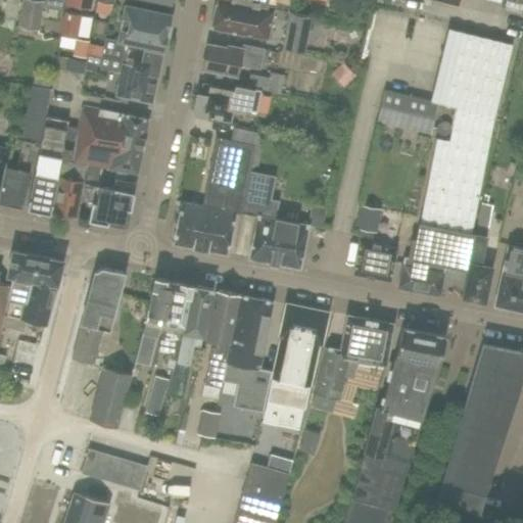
[(21,0),(18,26),(39,30),(43,6),(44,0),(43,0),(21,0)]
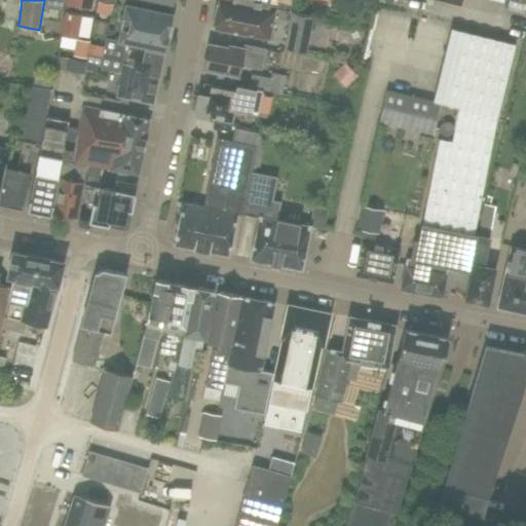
[(44,0),(43,6),(63,10),(64,0),(44,0)]
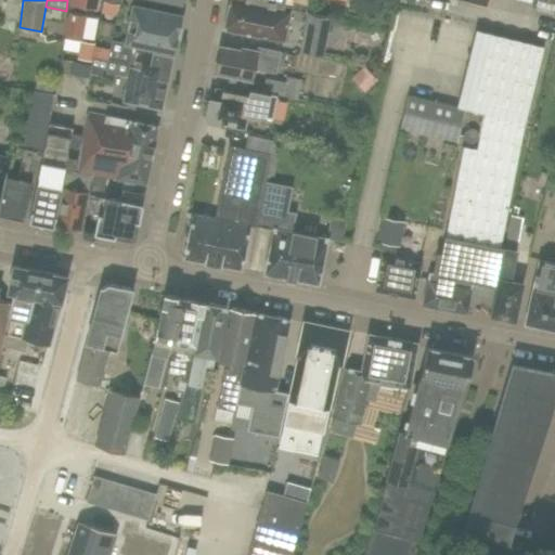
[(71,0),(71,3),(69,11),(67,10),(63,35),(81,39),(87,14),(84,13),(86,5),(97,8),(97,0),(71,0)]
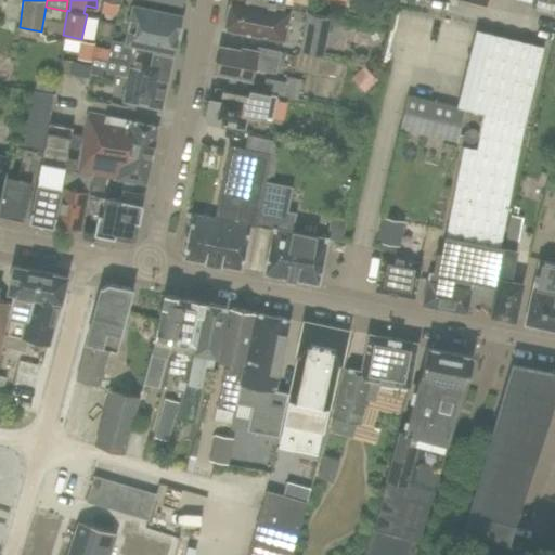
[(267,4),(246,0),(229,0),(223,28),(285,40),(292,9),(292,8),(267,3),(267,4)]
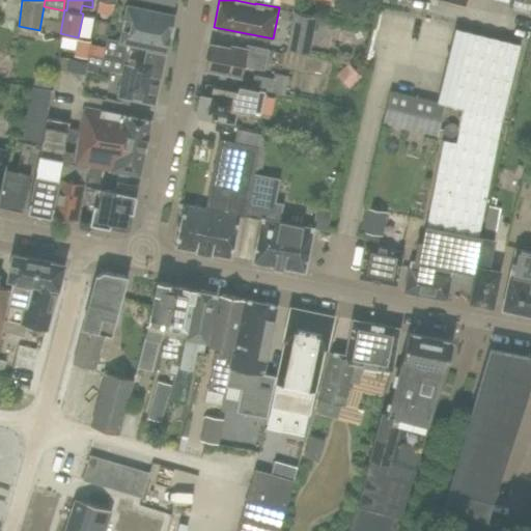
[(520,9),(522,0),(512,0),(510,7),(520,9)]
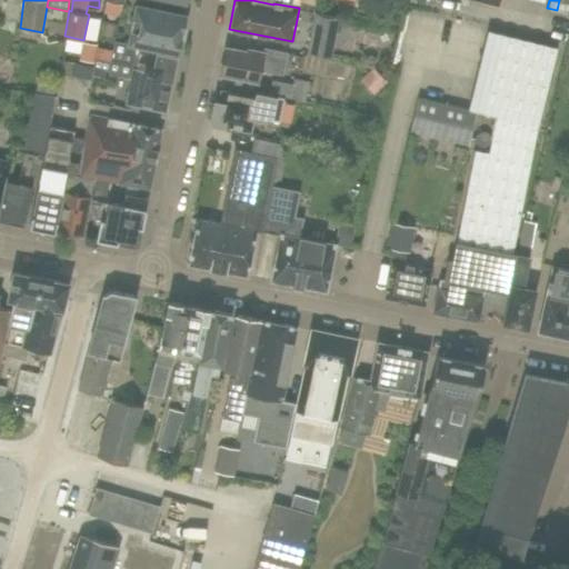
[(568,0),(559,0),(557,10),(566,13),(568,1),(568,0)]
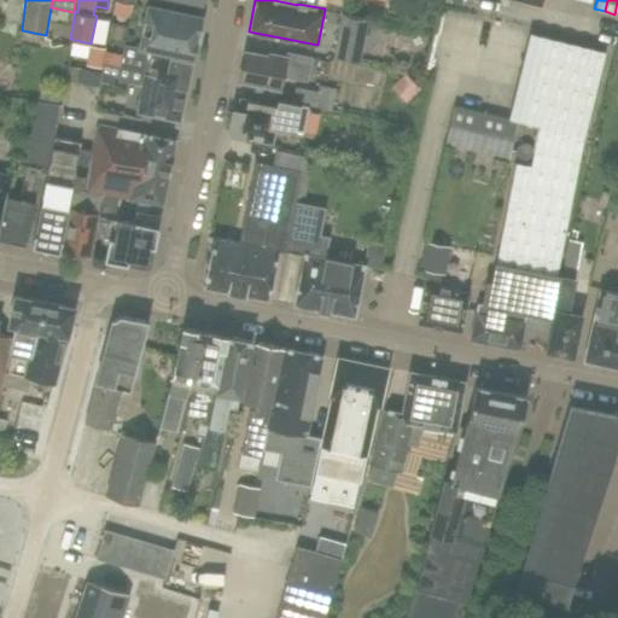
[(138,46),(192,57),(200,13),(147,3),(138,46)]
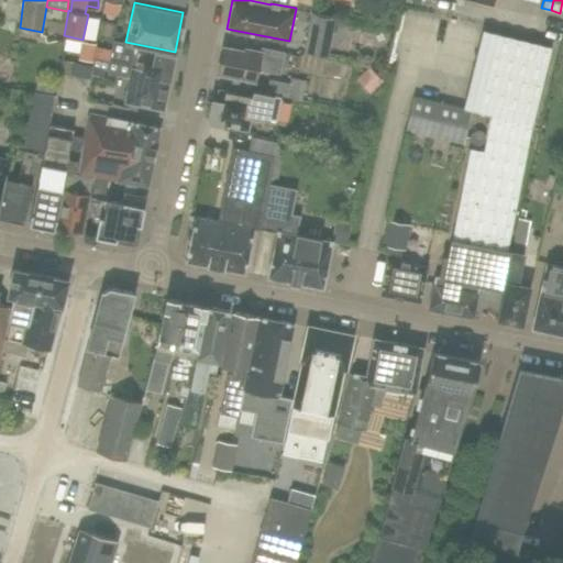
[(304,52),(328,56),(334,18),(311,12),(304,52)]
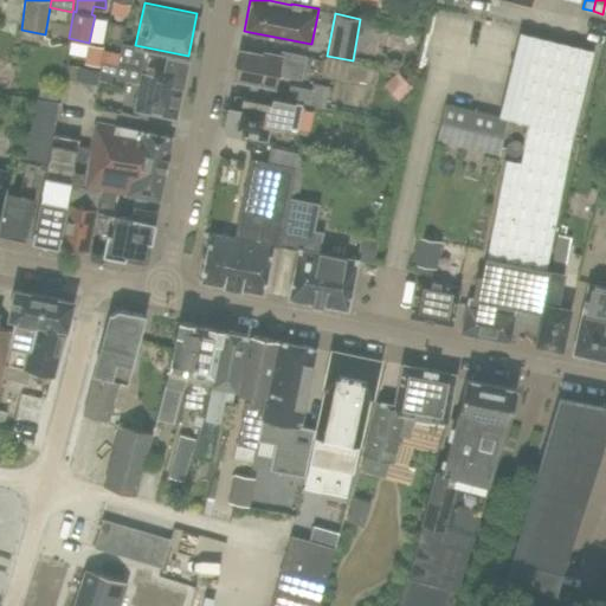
[(487,256),(547,268),(572,133),(593,51),(535,36),(513,118),(528,123),(521,162),(504,159),(487,256)]
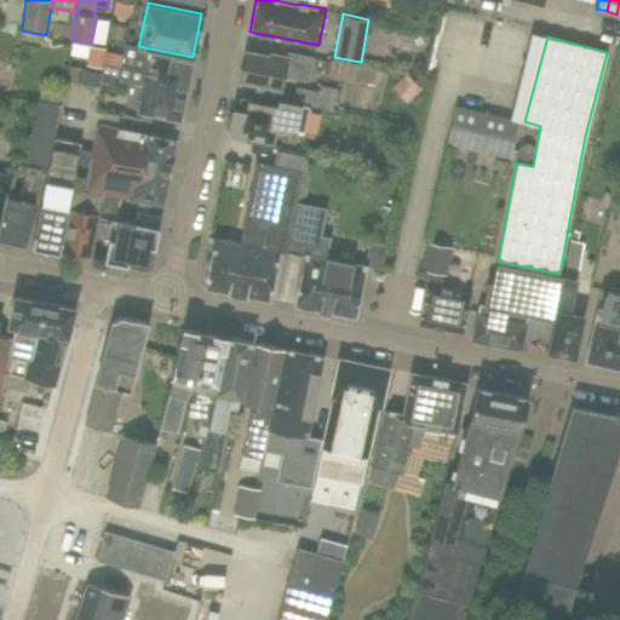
[(145,73),(138,112),(181,120),(191,62),(158,55),(158,51),(125,44),(120,68),(145,73)]
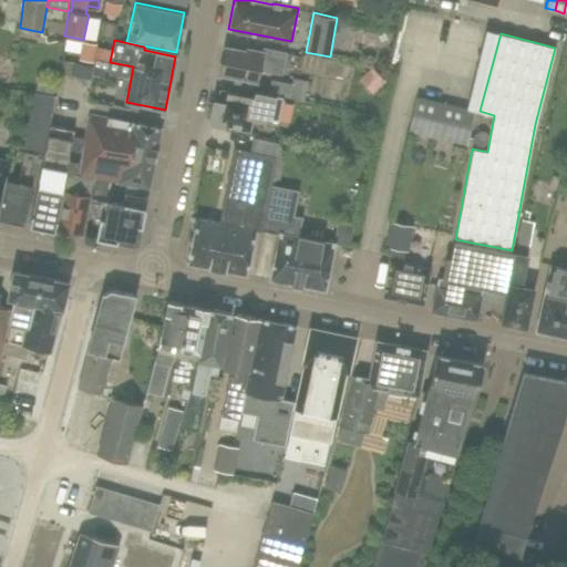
[(80,58),(94,60),(98,43),(83,41),(80,58)]
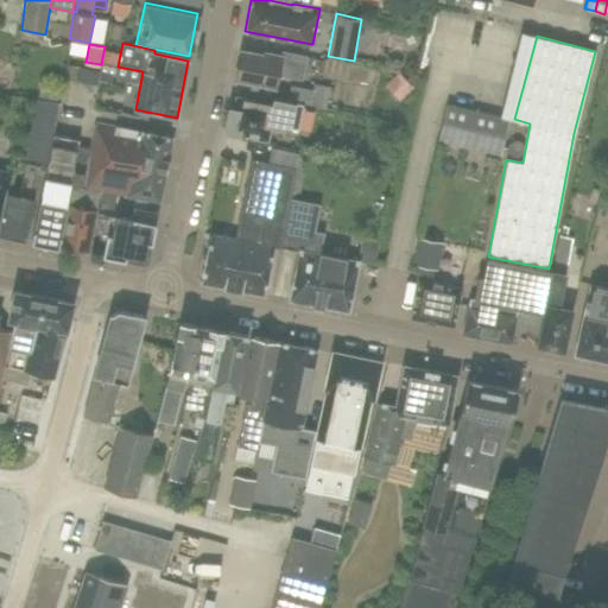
[(106,48),(103,58),(116,61),(119,50),(106,48)]
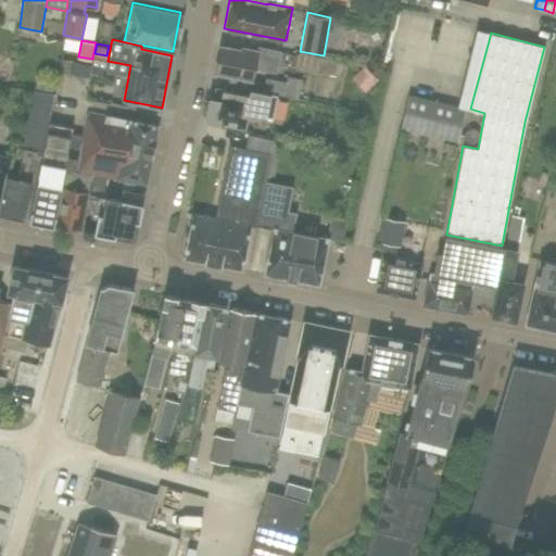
[(220,45),(215,73),(252,79),(254,67),(276,72),(280,51),(258,47),(257,50),(241,47),(241,49),(220,45)]
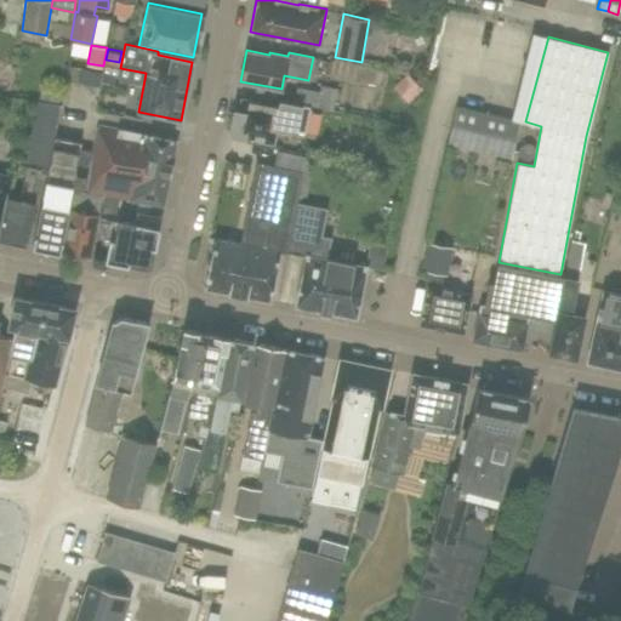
[(423,90),(408,72),(392,85),(409,103),(423,90)]
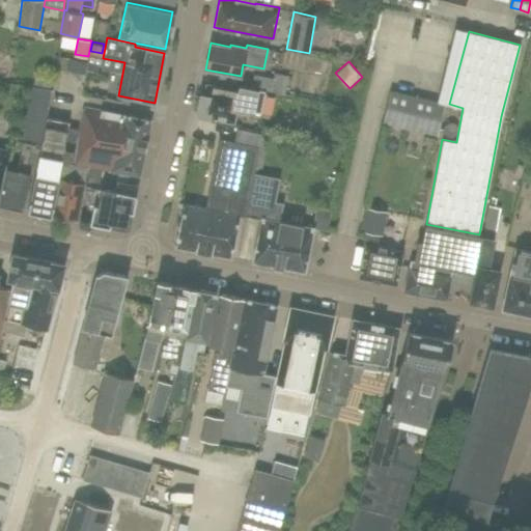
[(250,87),(266,90),(284,94),(288,75),(274,72),(273,78),(254,74),(250,87)]
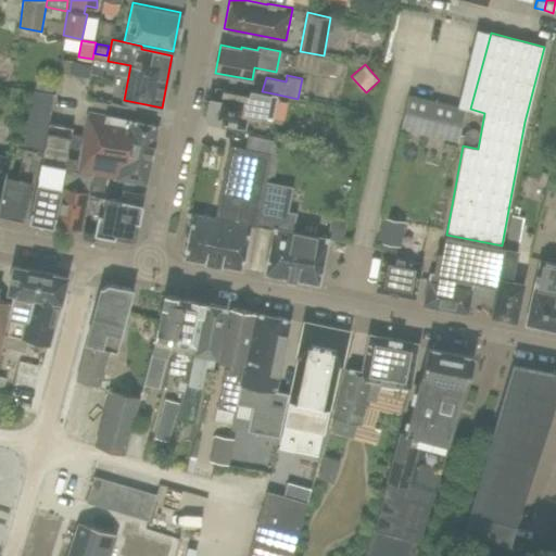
[(36,78),(35,87),(52,90),(53,80),(36,78)]
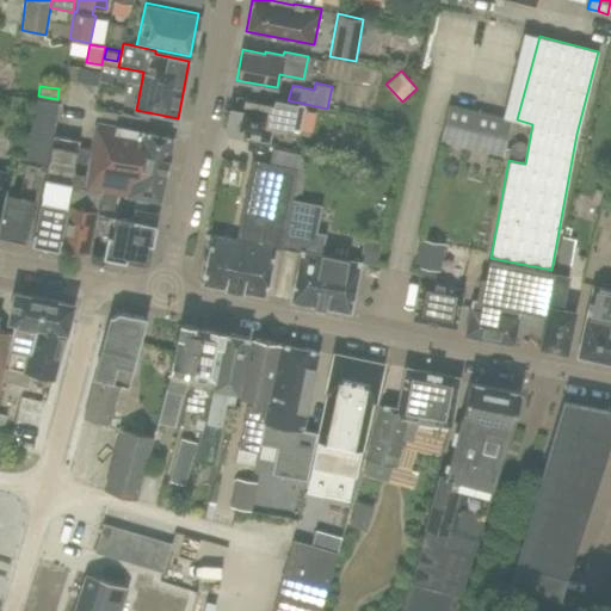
[(306,104),(288,100),(275,98),(272,104),(239,98),(236,109),(230,109),(227,127),(229,131),(267,140),(270,128),(285,130),(285,128),(300,130),(306,104)]
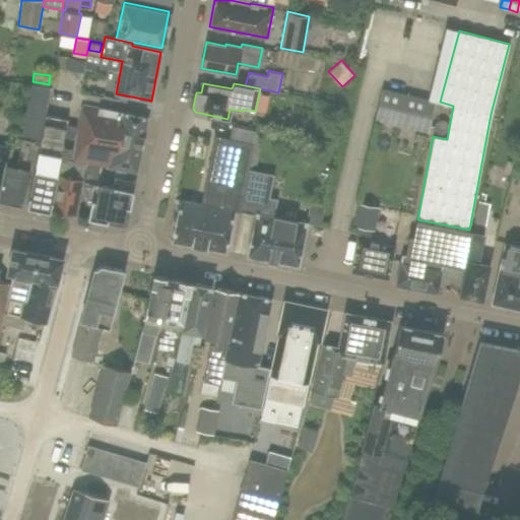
[(21,134),(41,138),(50,88),(31,84),(21,134)]
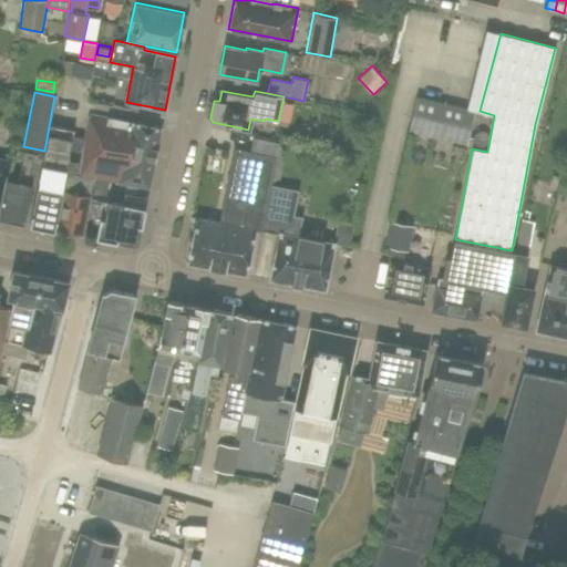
[(444,102),(416,95),(409,130),(466,143),(474,109),(444,102)]
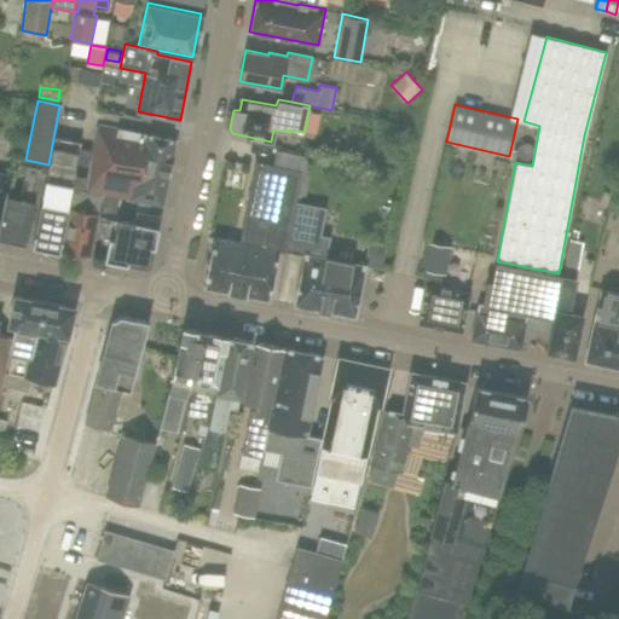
[(129,197),(163,204),(175,139),(99,125),(86,187),(129,197)]
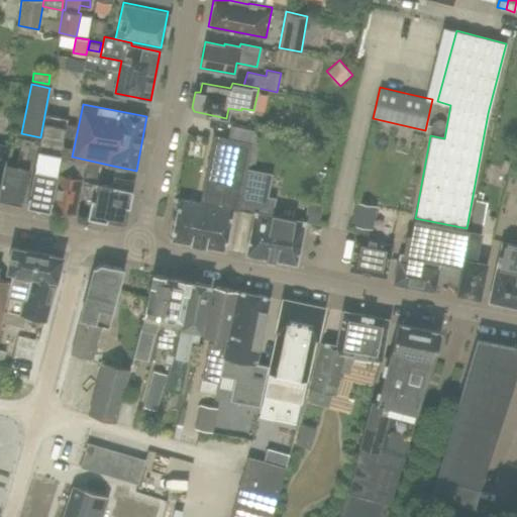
[(59,163),(60,153),(66,123),(68,116),(45,112),(26,205),(49,209),(59,163)]
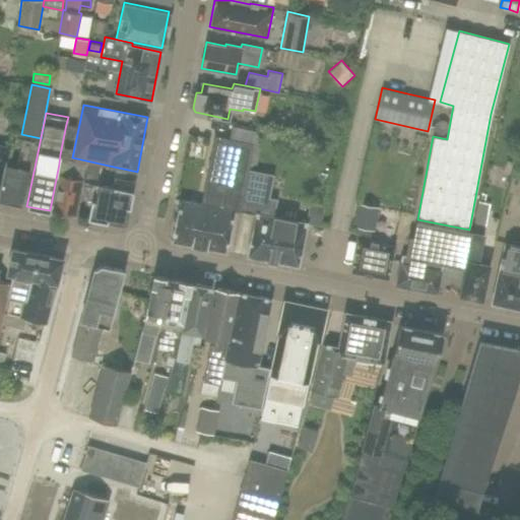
[(66,124),(60,154),(71,156),(77,127),(66,124)]
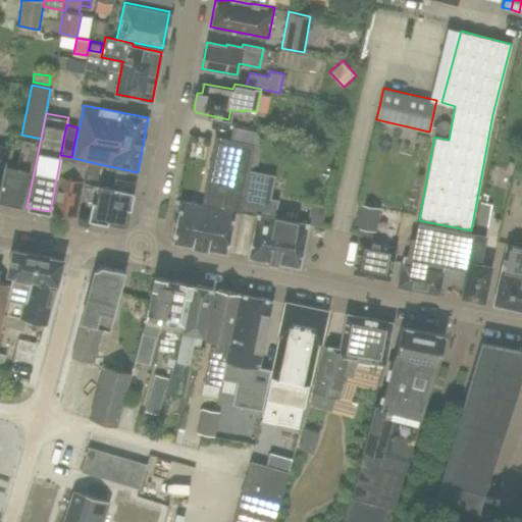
[(250,169),(257,134),(240,129),(237,141),(218,137),(204,205),(181,200),(172,241),(226,252),(236,207),(242,208),(250,169)]
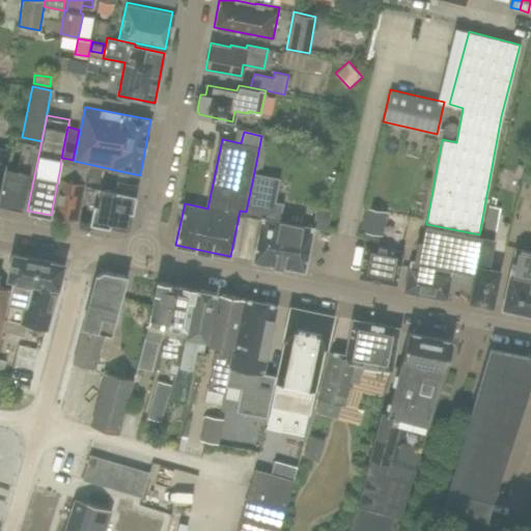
[(17,170),(5,167),(0,192),(0,204),(8,206),(22,210),(29,173),(30,172),(35,144),(22,141),(17,170)]
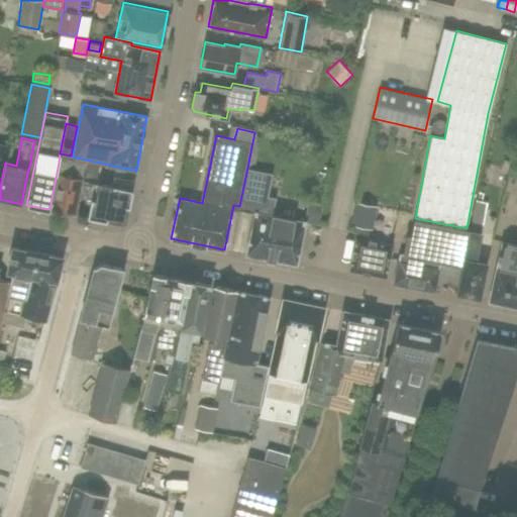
[(0,186),(5,163),(8,144),(0,142),(0,186)]
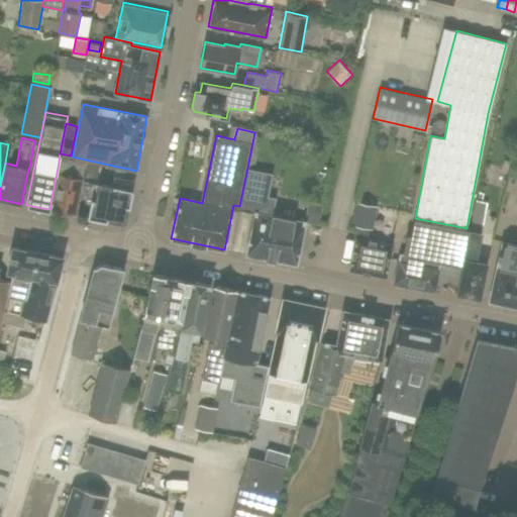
[(75,214),(82,178),(86,161),(62,156),(50,209),(75,214)]
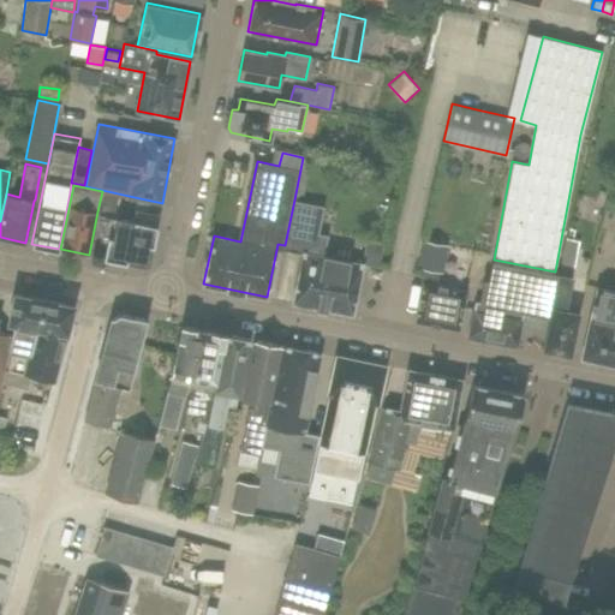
[(123,196),(103,192),(100,209),(119,213),(123,196)]
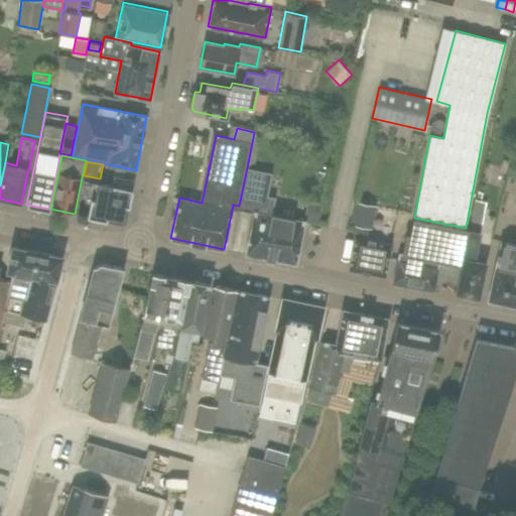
[(303,221),(271,215),(275,197),(267,196),(271,172),(247,167),(239,206),(238,209),(254,212),(245,253),(295,263),(303,222),(303,221)]
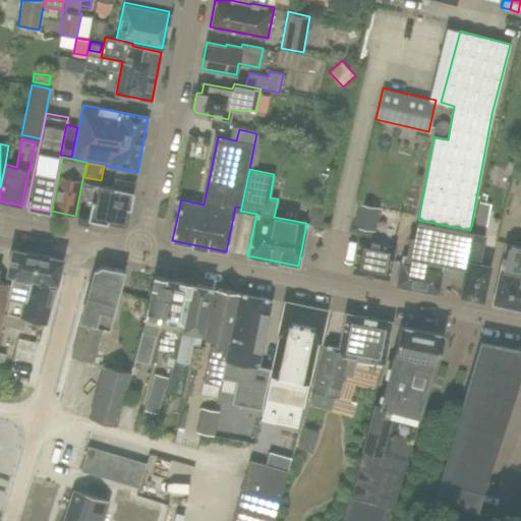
[(134,180),(114,176),(112,186),(89,181),(84,203),(91,204),(88,218),(106,221),(106,218),(121,221),(125,209),(127,208),(134,180)]
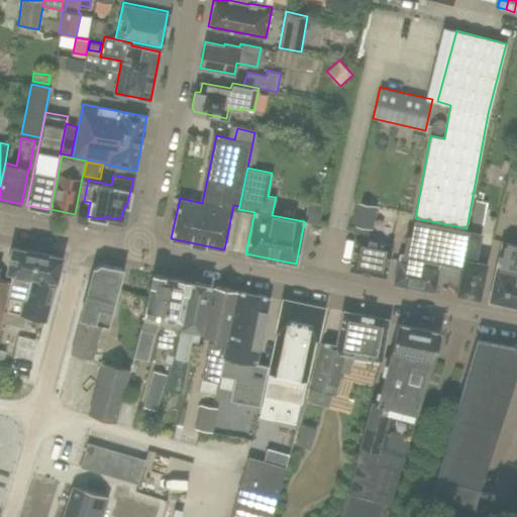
[(476,200),(469,230),(482,233),(488,203),(476,200)]
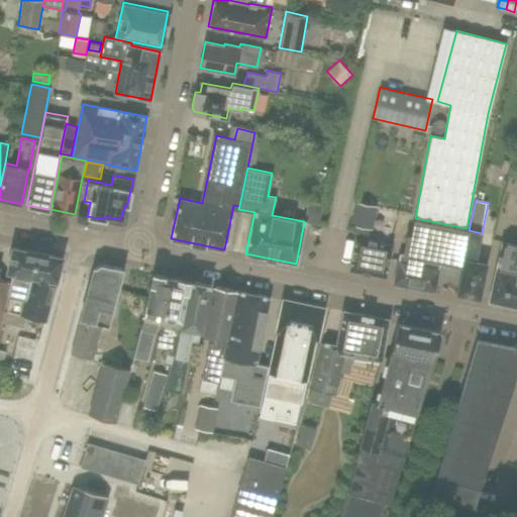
[(378,206),(355,201),(350,222),(358,224),(356,233),(355,241),(366,243),(369,226),(373,227),(378,206)]
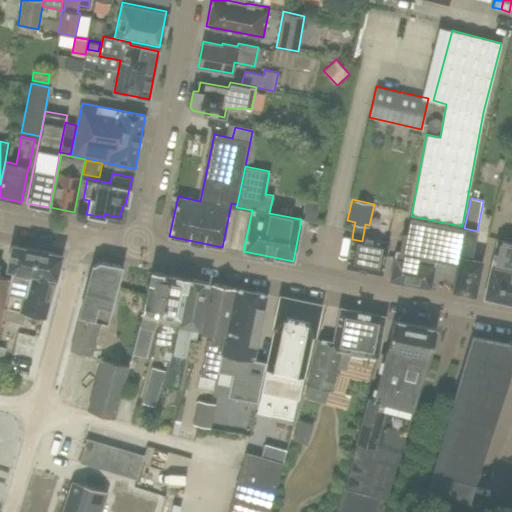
[(301,219),(301,220),(315,223),(319,203),(305,200),(301,219)]
